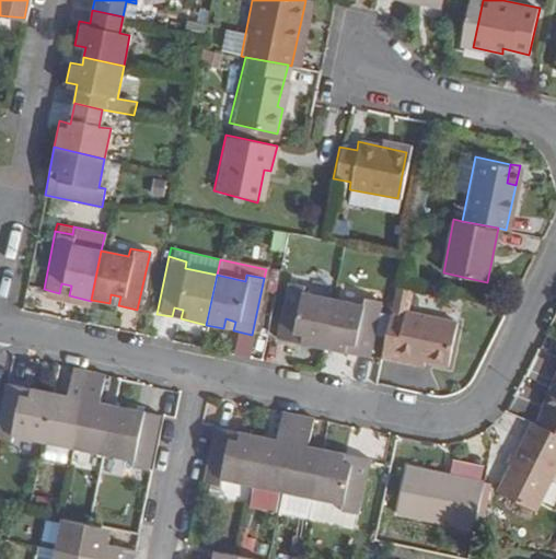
[(307,286),(289,282),(275,339),(291,342),(293,334),(303,336),(301,345),(323,349),(334,300),(304,293),(307,286)]
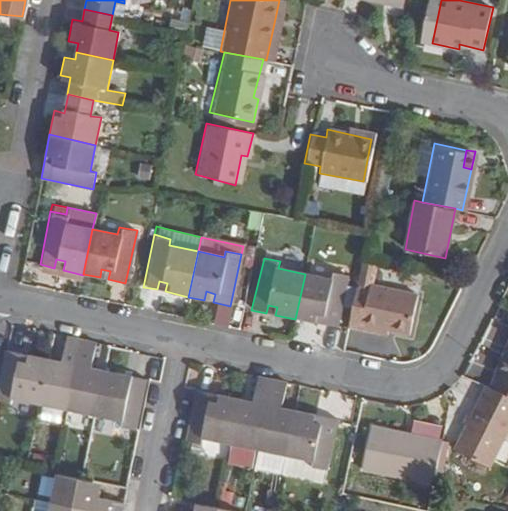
[(349,328),(377,333),(378,328),(388,330),(412,334),(418,294),(375,285),(379,264),(361,260),(349,328)]
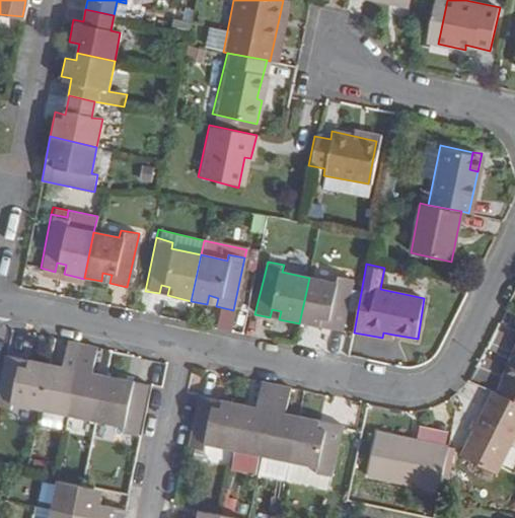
[(337,277),(336,284),(309,278),(299,323),(318,327),(320,319),(327,321),(325,330),(342,333),(352,280),(337,277)]
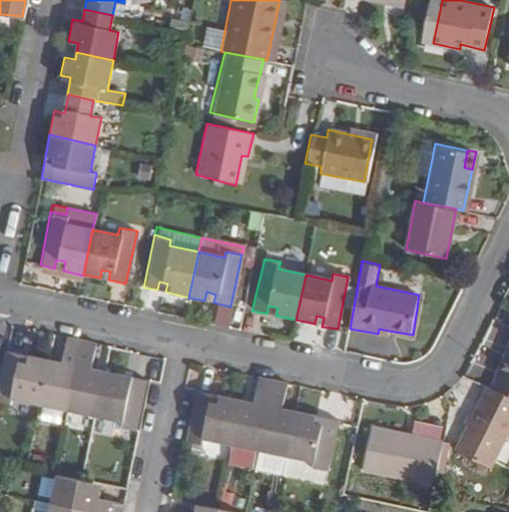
[(388,337),(389,331),(379,329),(378,334),(388,337)]
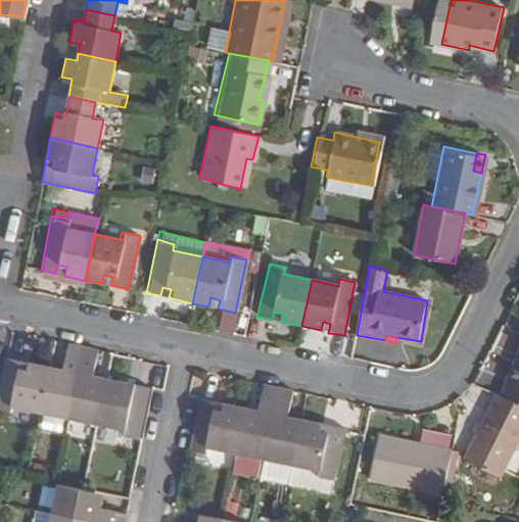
[(55,369),(53,378),(44,376),(37,414),(67,420),(82,346),(66,343),(61,370),(55,369)]
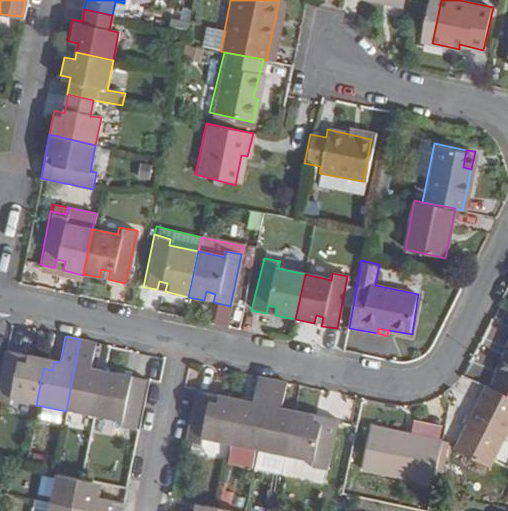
[(88,367),(93,342),(80,339),(66,411),(92,416),(99,380),(92,378),(94,368),(88,367)]
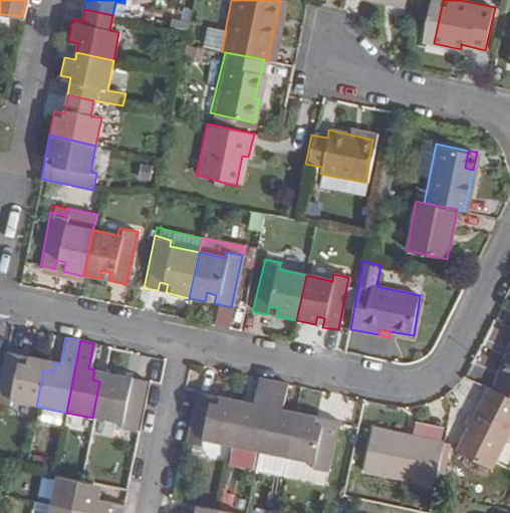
[(496,378),(509,386),(509,346),(502,361),(504,363),(496,378)]
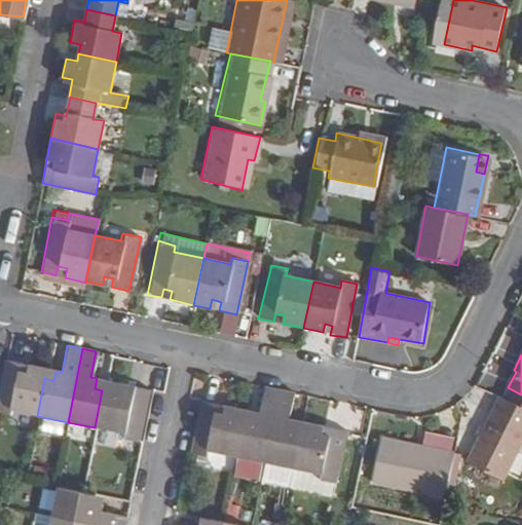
[(27,375),(19,373),(21,364),(4,360),(0,381),(0,416),(8,418),(10,411),(37,416),(44,377),(46,368),(29,365),(27,375)]
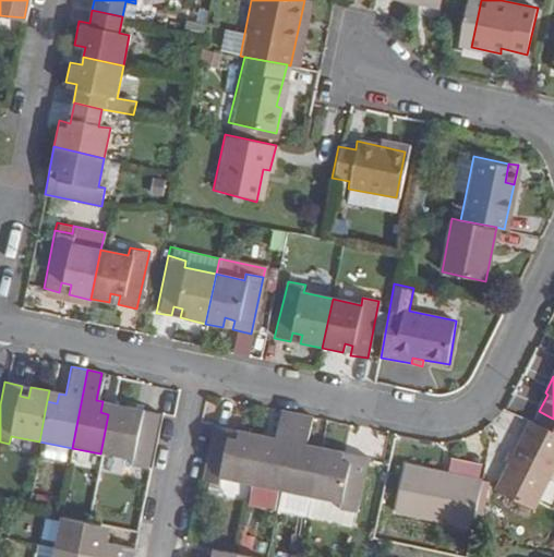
[(111,403),(109,412),(108,414),(100,453),(130,459),(128,467),(147,471),(159,413),(111,403)]
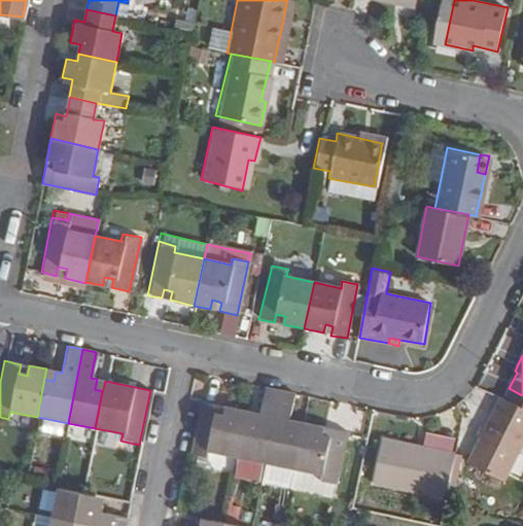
[(522,395),(509,388),(502,385),(466,452),(500,470),(522,429),(522,395)]
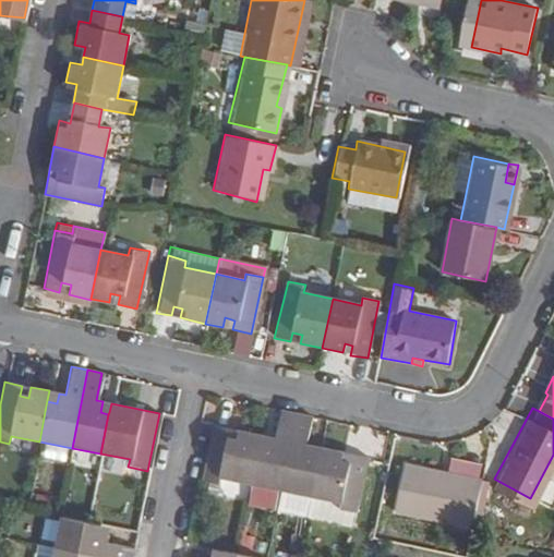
[(269,435),(267,446),(261,445),(252,485),(278,489),(282,491),(298,412),(280,409),(276,437),(269,435)]
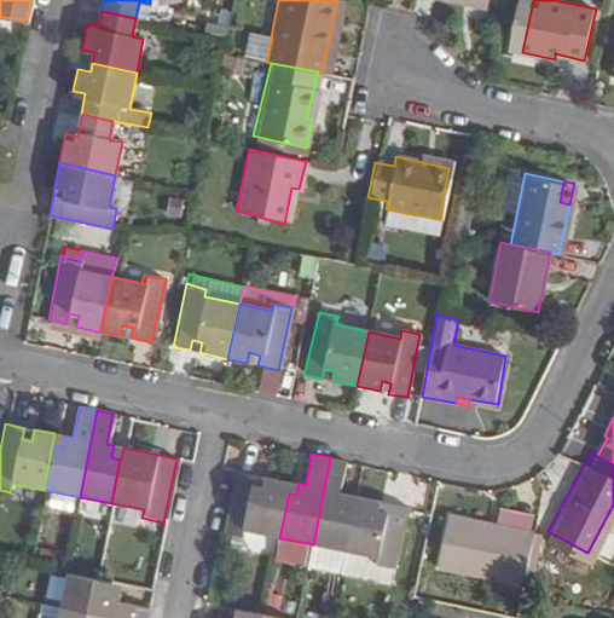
[(313,544),(347,550),(355,507),(346,504),(348,492),(342,491),(347,462),(330,457),(313,544)]
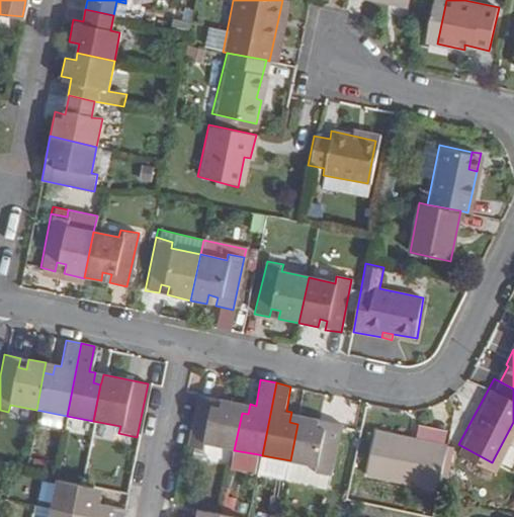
[(212,407),(216,397),(197,394),(186,447),(206,451),(207,445),(234,450),(241,414),(243,403),(223,399),(221,409),(212,407)]
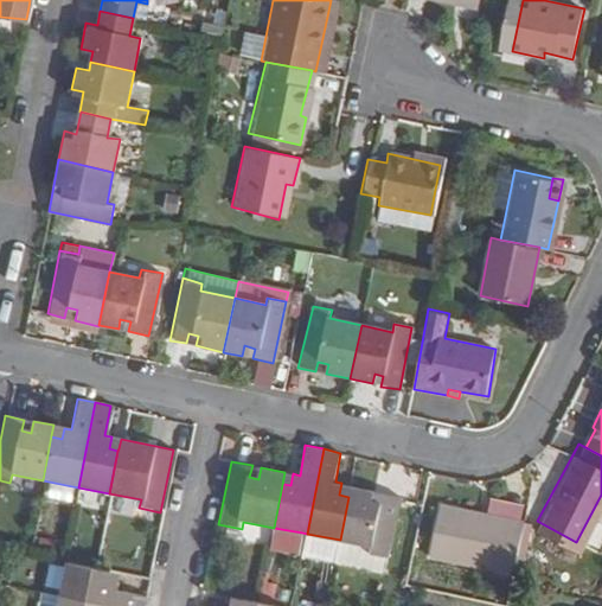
[(373,490),(351,486),(348,497),(340,540),(341,540),(370,546),(367,555),(385,557),(388,559),(401,495),(384,492),(383,504),(373,502),(376,491),(373,490)]
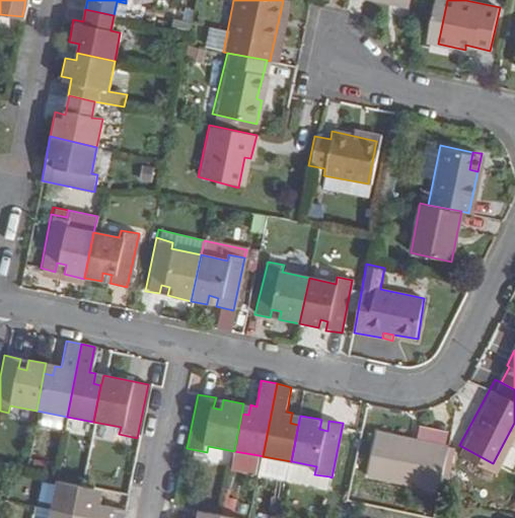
[(360,473),(412,484),(407,506),(429,510),(431,498),(433,488),(443,444),(370,429),(360,473)]
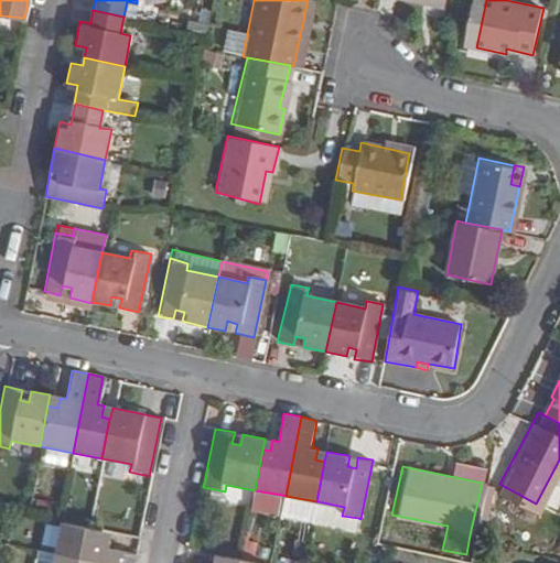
[(277,516),(281,495),(255,490),(250,510),(277,516)]
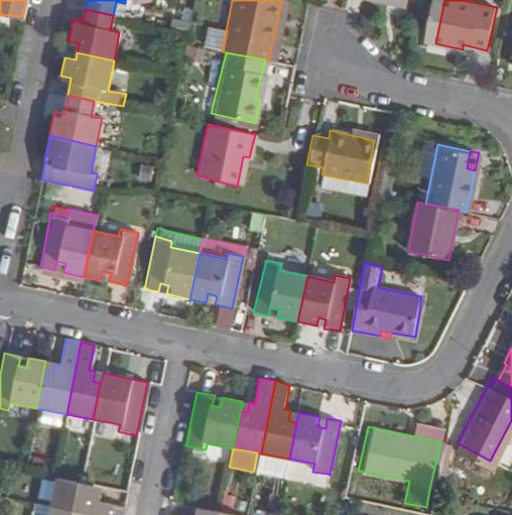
[(285,479),(289,459),(261,454),(257,473),(285,479)]
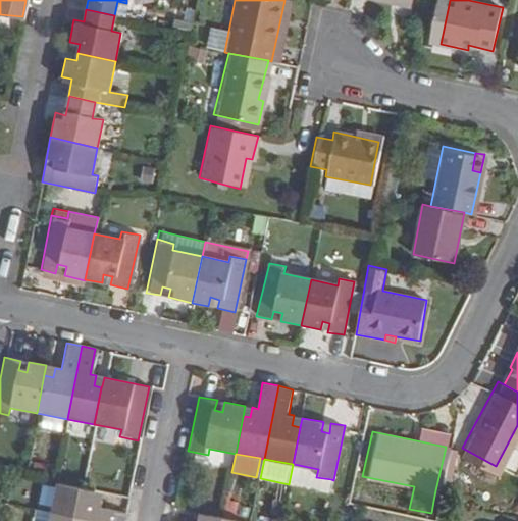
[(331,479),(316,477),(318,469),(294,464),(291,484),(329,492),(331,479)]
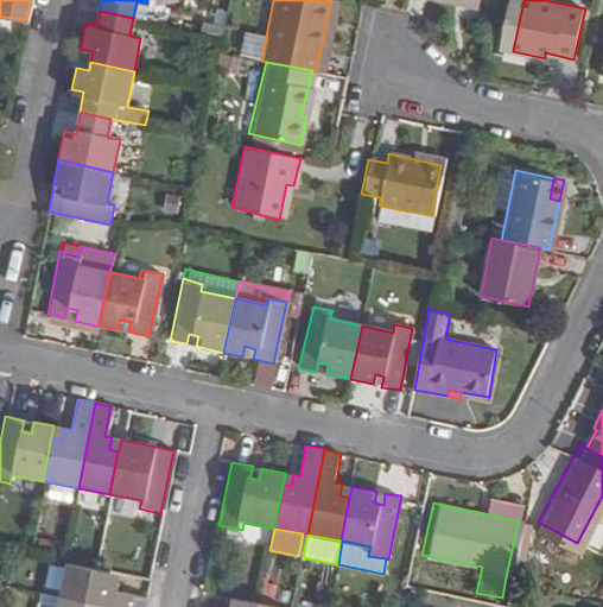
[(95,571),(64,566),(58,600),(90,606),(141,606),(144,599),(113,593),(115,586),(105,583),(106,574),(95,571)]
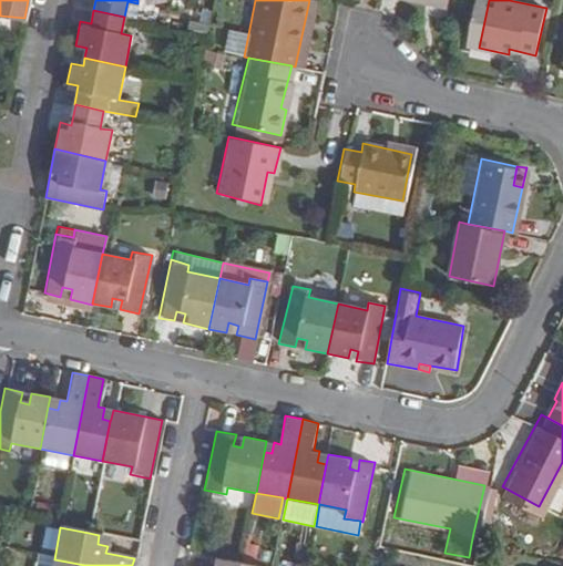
[(38,556),(36,565),(52,565),(54,559),(38,556)]
